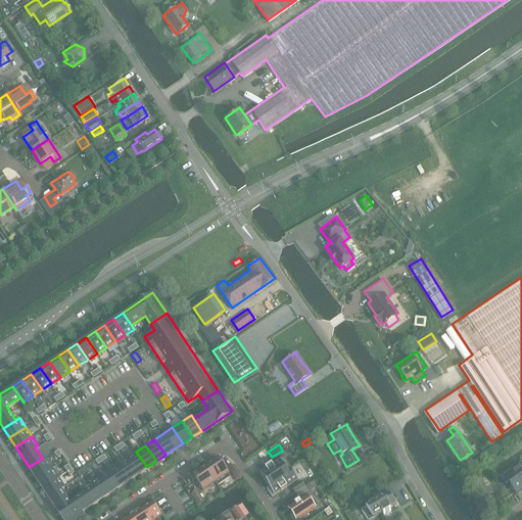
[(147,467),(136,452),(127,458),(138,473),(147,467)]
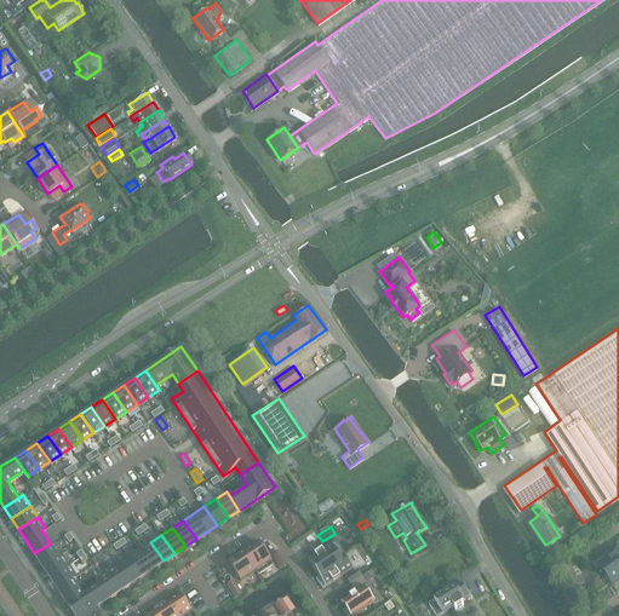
[(270,559),(258,540),(242,551),(254,569),(258,573),(273,563),(270,559)]
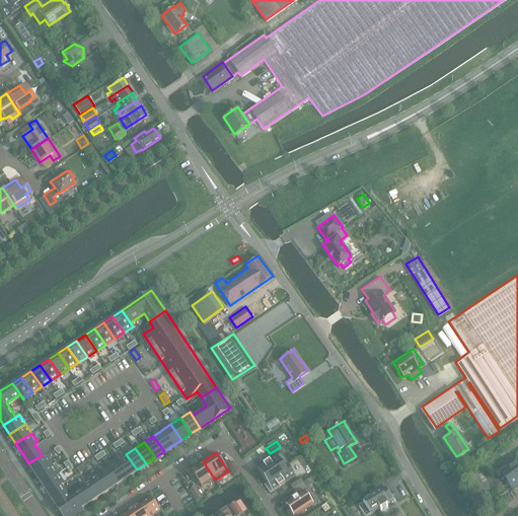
[(34,472),(51,462),(45,453),(42,455),(28,463),(34,472)]
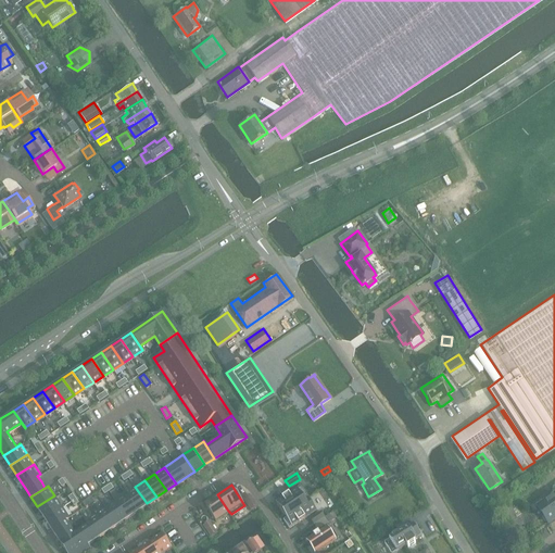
[(282,512),(303,498),(295,486),(289,491),(288,490),(281,495),(275,500),(282,512)]
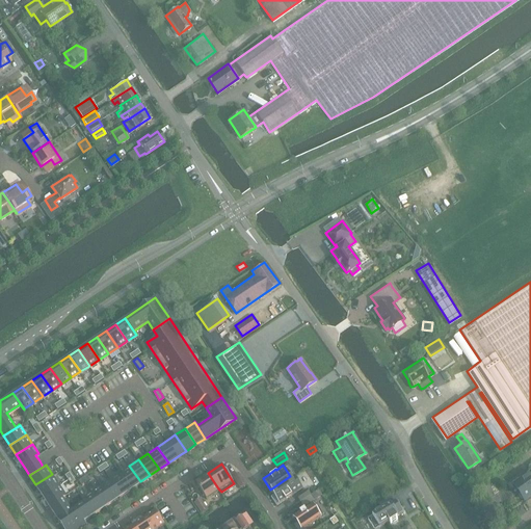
[(140,481),(129,466),(120,472),(131,487),(140,481)]
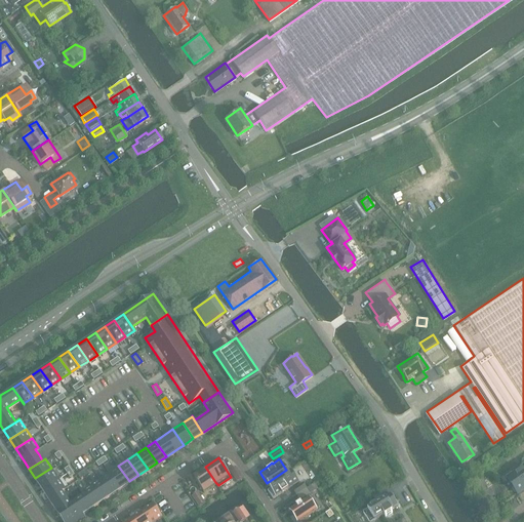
[(242,476),(235,465),(230,469),(237,479),(242,476)]
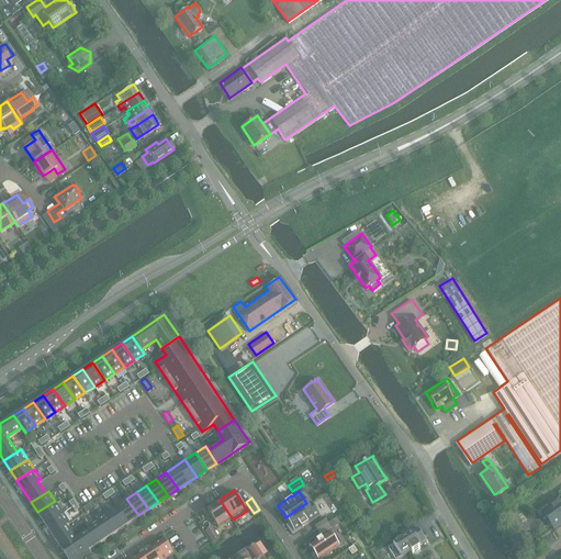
[(560,498),(542,511),(553,527),(560,521),(560,498)]
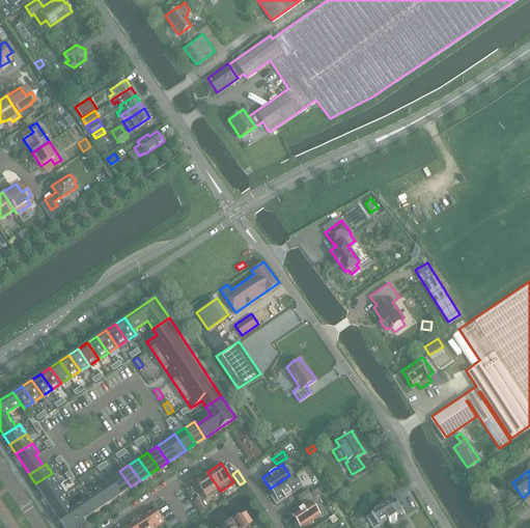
[(131,487),(119,471),(110,477),(121,493),(131,487)]
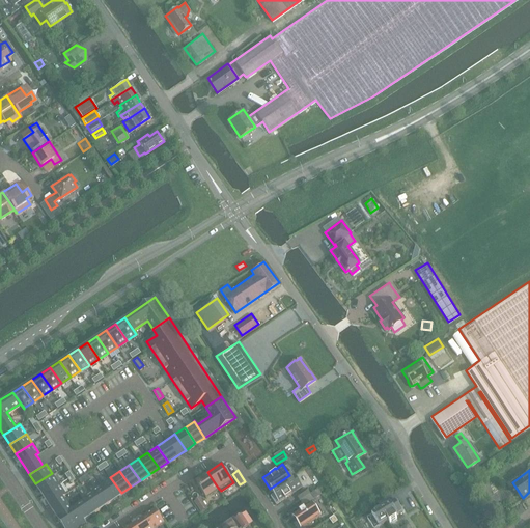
[(218,488),(207,472),(195,480),(205,496),(218,488)]
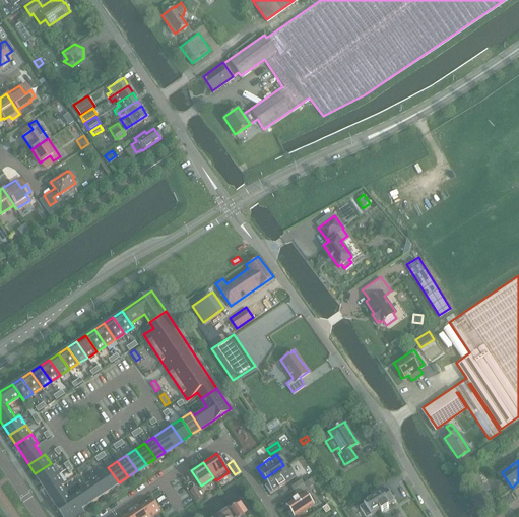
[(41,482),(57,472),(51,463),(35,473),(41,482)]
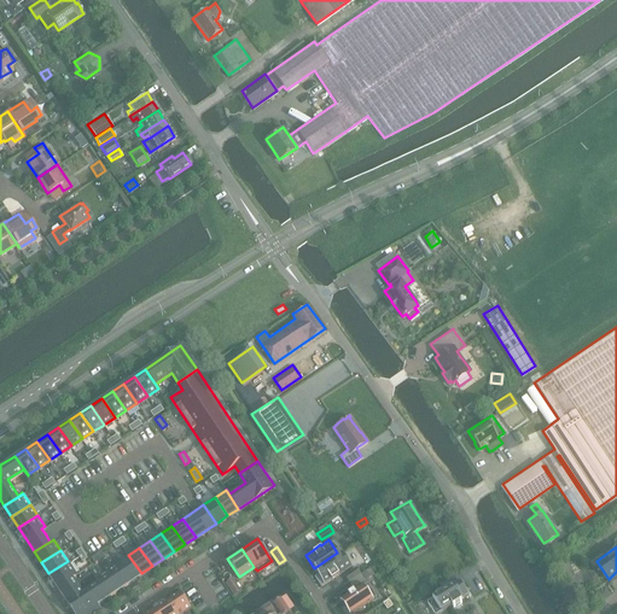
[(339,572),(350,565),(342,550),(337,553),(314,568),(316,573),(314,574),(320,584),(331,578),(339,572)]
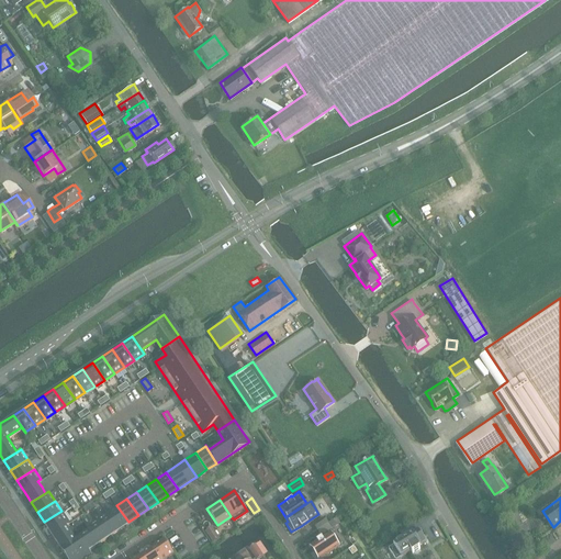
[(128,522),(116,505),(107,512),(119,528),(128,522)]
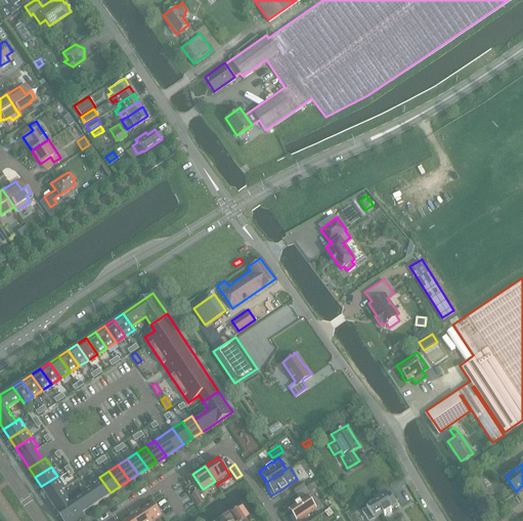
[(47,495),(63,485),(57,476),(41,486),(47,495)]
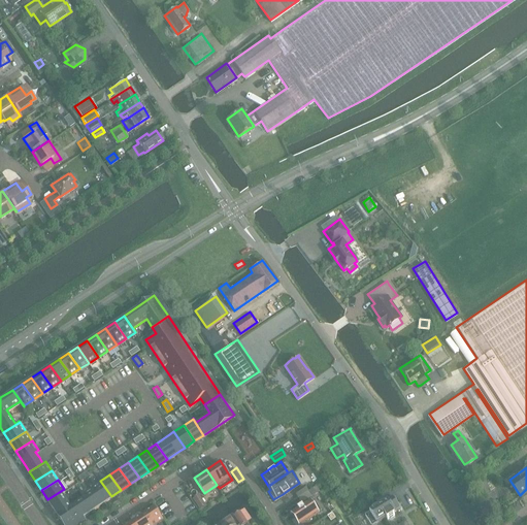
[(111,496),(100,481),(91,487),(102,502),(111,496)]
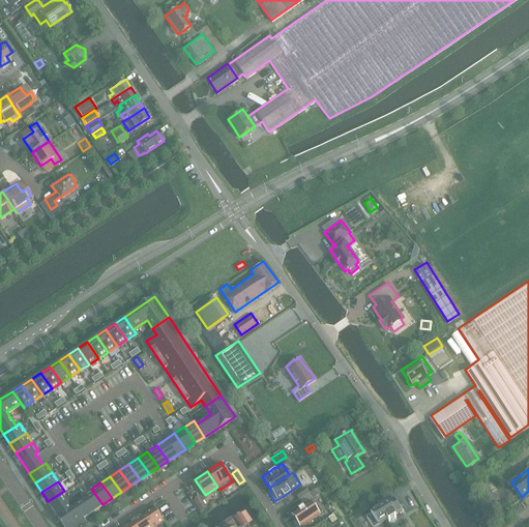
[(309,491),(305,486),(295,492),(298,498),(309,491)]
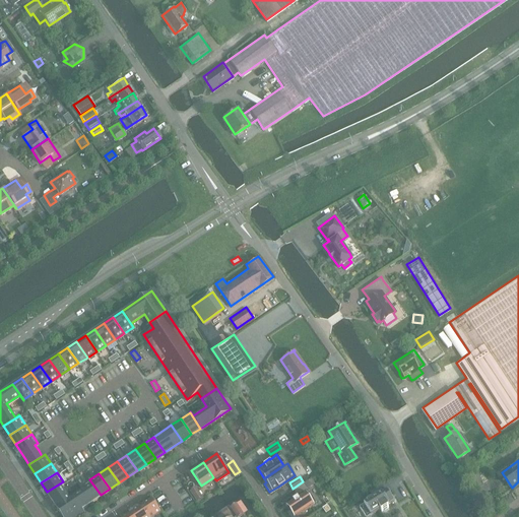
[(101,495),(89,479),(80,486),(91,501),(101,495)]
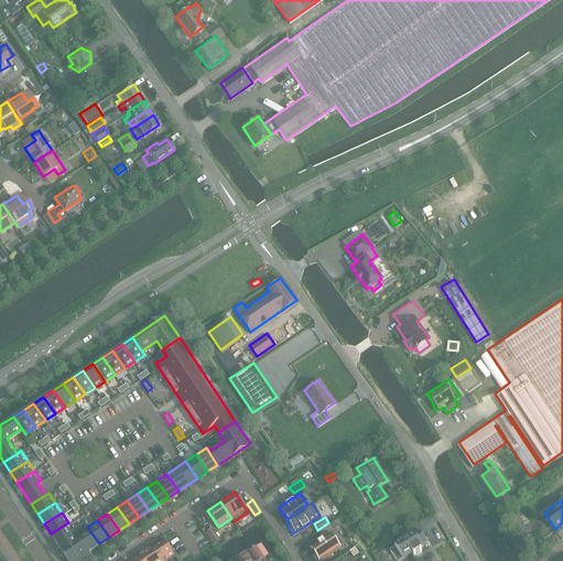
[(88,551),(99,543),(87,527),(89,531),(75,540),(65,526),(69,524),(68,522),(51,533),(68,560),(80,560),(90,554),(88,551)]
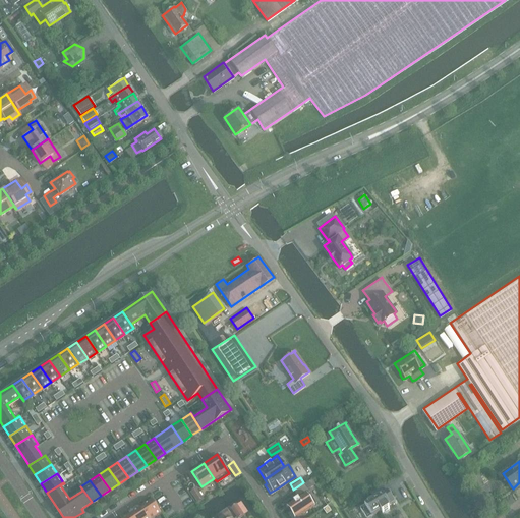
[(303,482),(293,490),(297,495),(307,487),(303,482)]
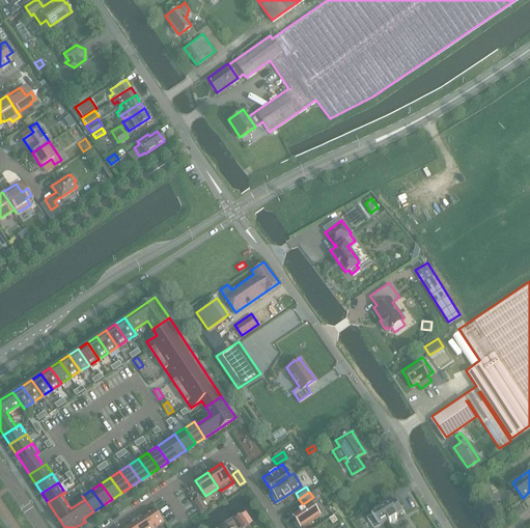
[(206,506),(199,496),(194,499),(201,510),(206,506)]
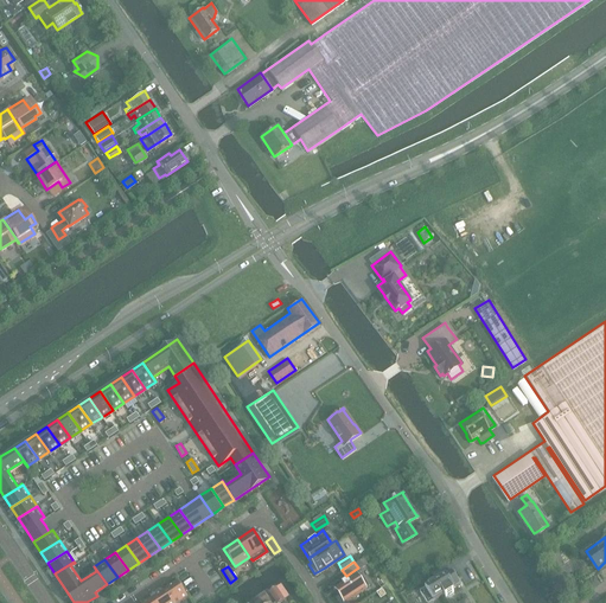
[(453,589),(452,587),(459,582),(451,568),(419,589),(427,602),(444,592),(445,595),(453,589)]
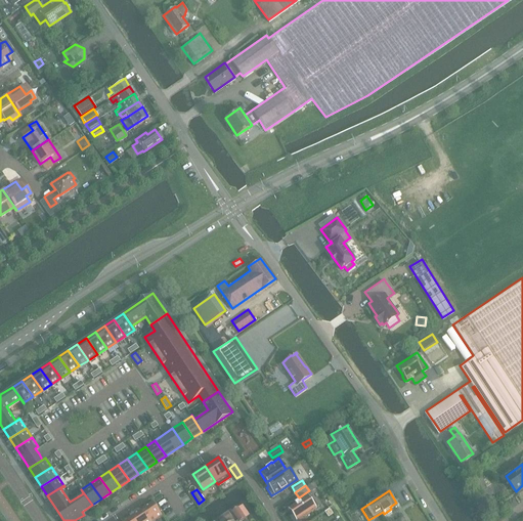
[(300,518),(318,505),(311,493),(310,492),(289,508),(296,519),(299,518),(300,518)]
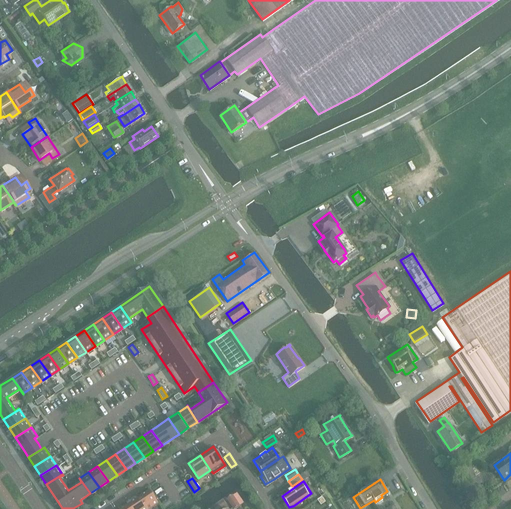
[(147,508),(158,502),(148,488),(137,496),(146,508),(147,508)]
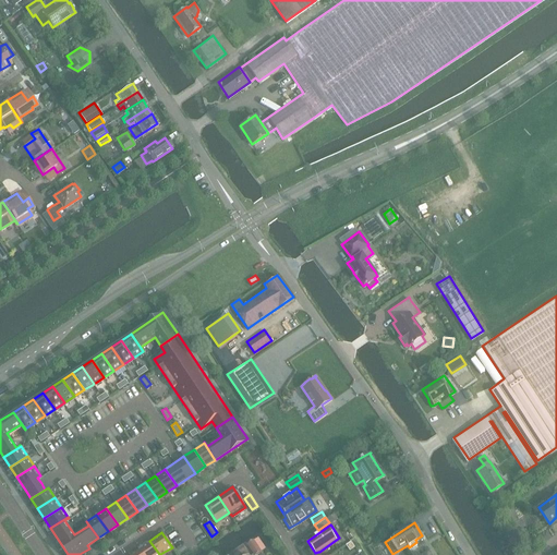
[(253,539),(246,542),(254,553),(259,550),(265,546),(257,535),(253,539)]
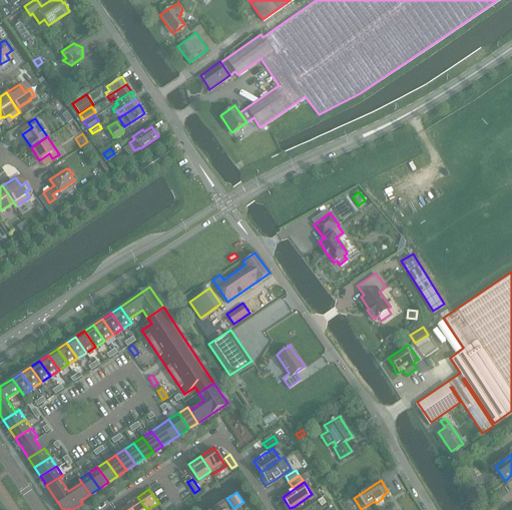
[(326,501),(322,496),(318,499),(321,504),(326,501)]
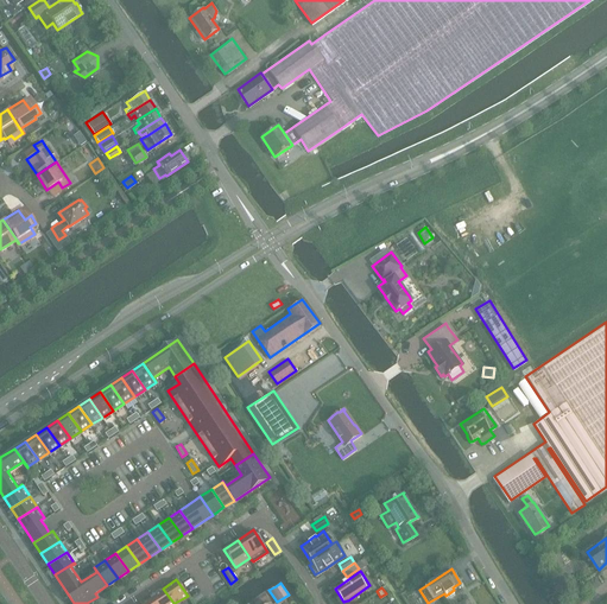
[(174,603),(163,589),(151,597),(156,603),(174,603)]
